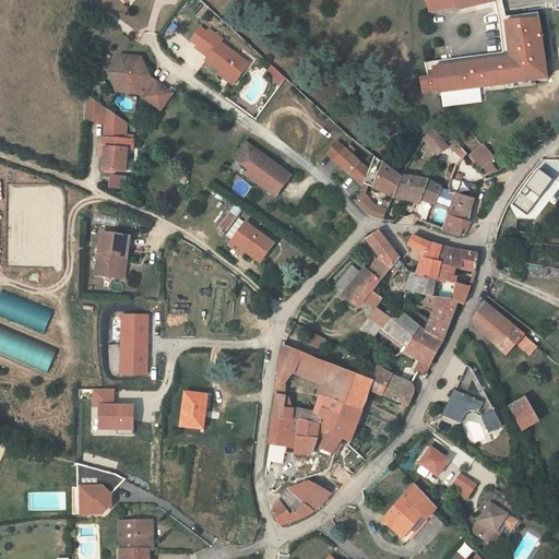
[(426,0),(429,12),(456,8),(460,10),(496,1),(495,0),(426,0)]
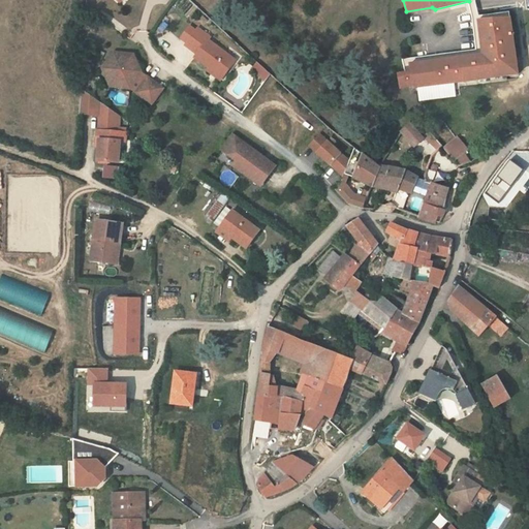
[(474,0),(468,0),(469,1),(473,18),(478,17),(475,3),(474,0)]
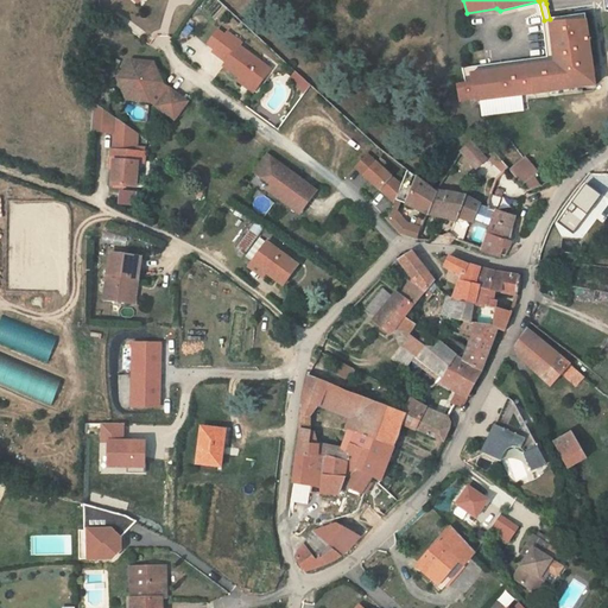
[(544,20),(548,57),(466,68),(468,84),(458,86),(461,101),(479,99),(479,101),(480,101),(523,95),(596,86),(587,20),(586,14),(550,19),(544,20)]
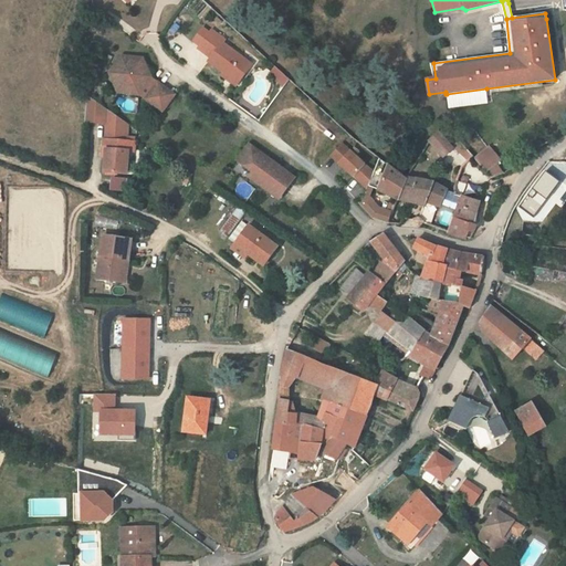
[(195,41),(201,45),(210,33),(203,29),(195,41)]
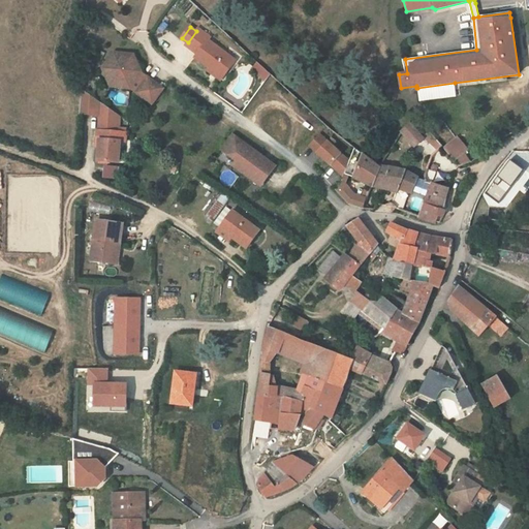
[(198,29),(196,31),(188,42),(186,45),(197,55),(195,58),(210,69),(211,69),(213,66),(224,75),(236,60),(209,40),(211,37),(198,29)]
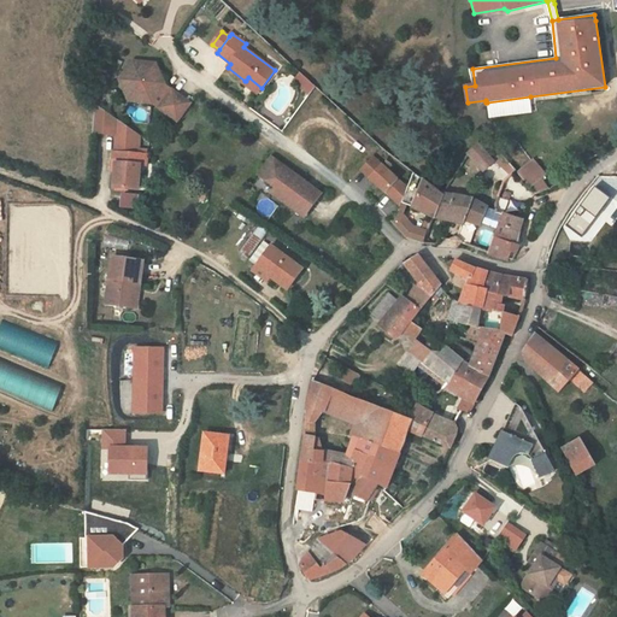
[(131,81),(127,87),(131,97),(150,99),(156,92),(158,93),(164,84),(156,65),(134,63),(127,71),(131,81)]
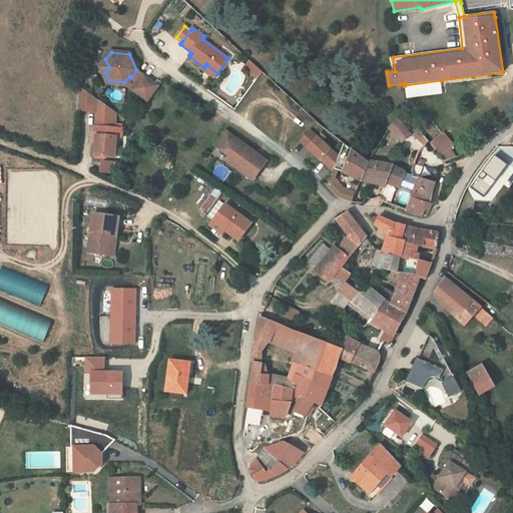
[(109,67),(105,59),(104,57),(97,66),(106,85),(127,87),(133,79),(131,77),(129,76),(124,82),(109,80),(105,72),(109,67)]
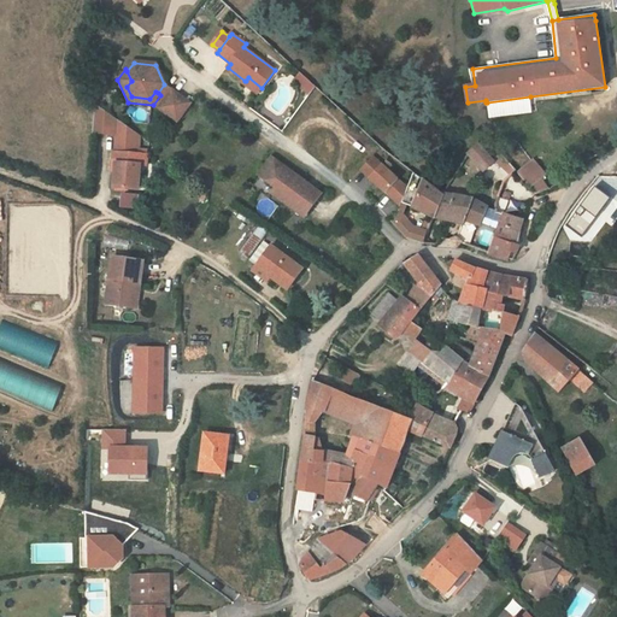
[(300,74),(294,81),(303,88),(309,81),(300,74)]
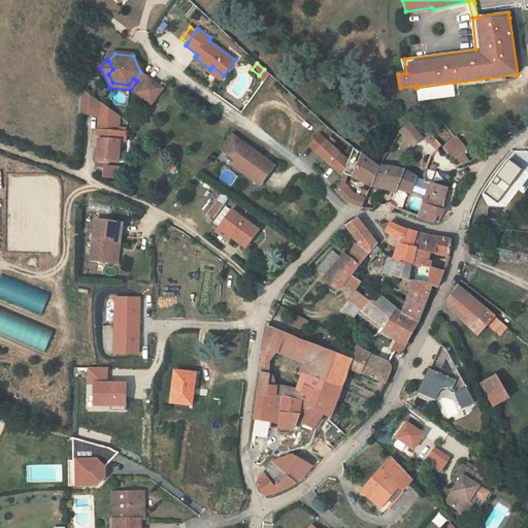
[(224,75),(212,66),(210,69),(209,69),(208,71),(221,80),(224,75)]
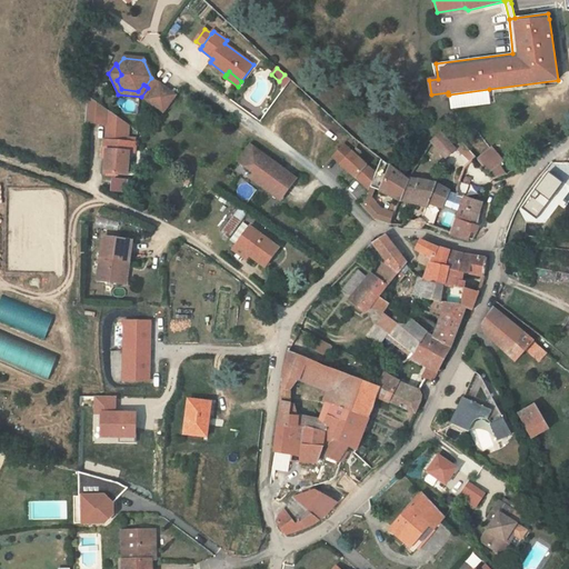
[(291,80),(285,75),(279,81),(278,81),(286,88),(291,80)]
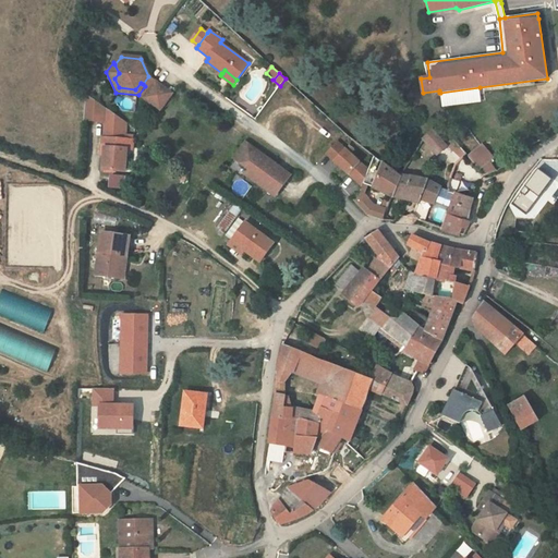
[(144,98),(156,82),(148,76),(143,84),(145,86),(138,95),(144,98)]
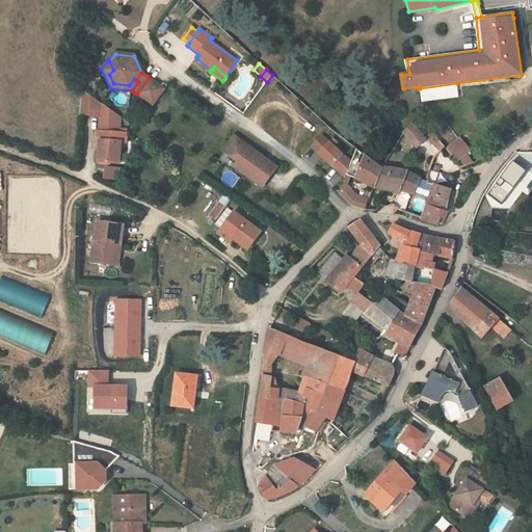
[(149,78),(137,94),(153,105),(164,89),(149,78)]
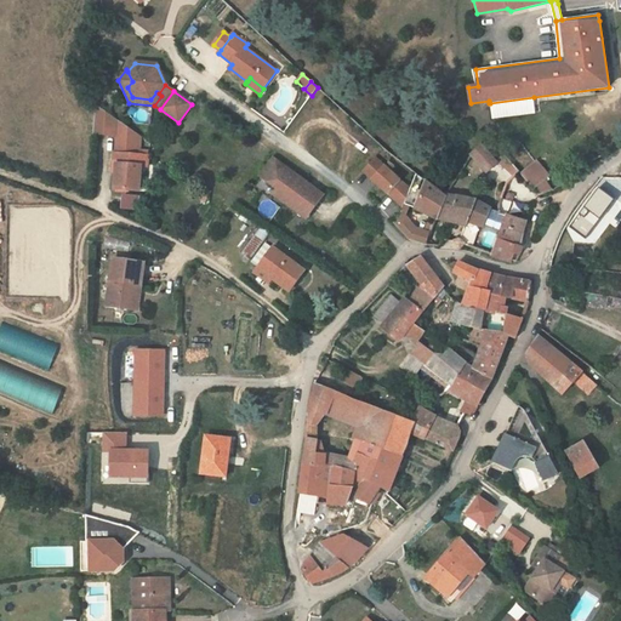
[(534,97),(490,103),(493,119),(536,113),(534,97)]
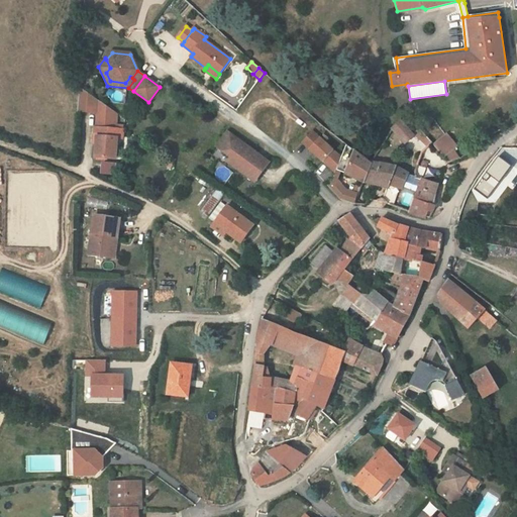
[(97,99),(79,86),(77,109),(96,111),(97,99)]
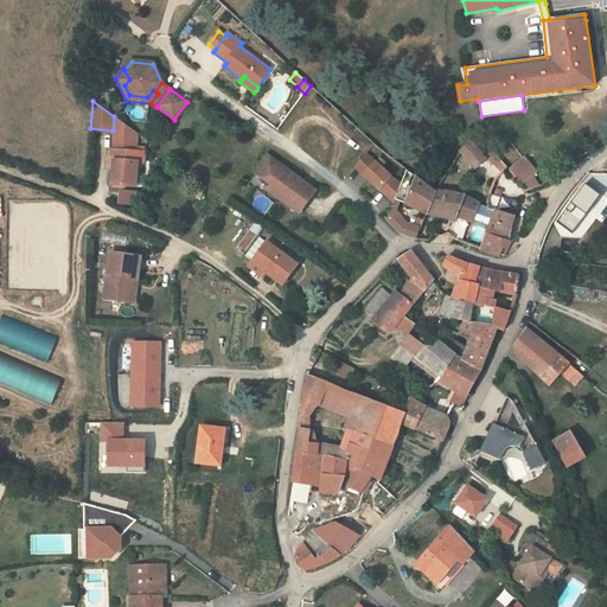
[(135,131),(115,117),(113,149),(112,149),(110,160),(114,160),(113,168),(112,184),(135,186),(138,163),(144,163),(144,152),(133,152),(135,131)]
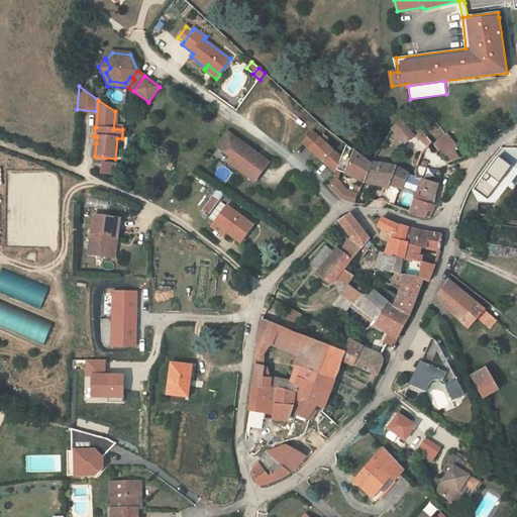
[(401,120),(393,128),(405,143),(414,135),(401,120)]
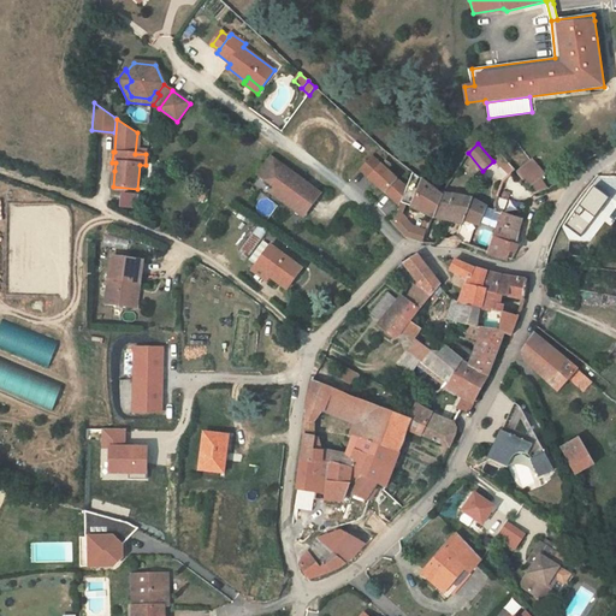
[(372,157),(360,170),(368,178),(385,194),(400,206),(407,189),(372,157)]
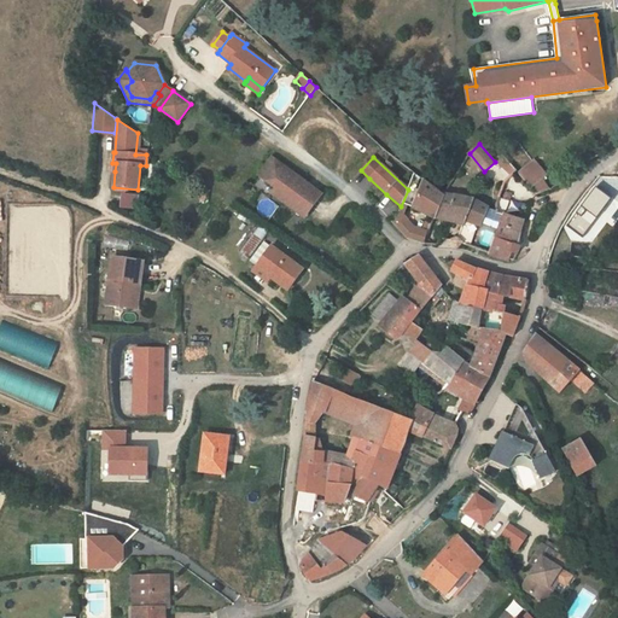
[(260,174),(267,179),(278,163),(272,158),(260,174)]
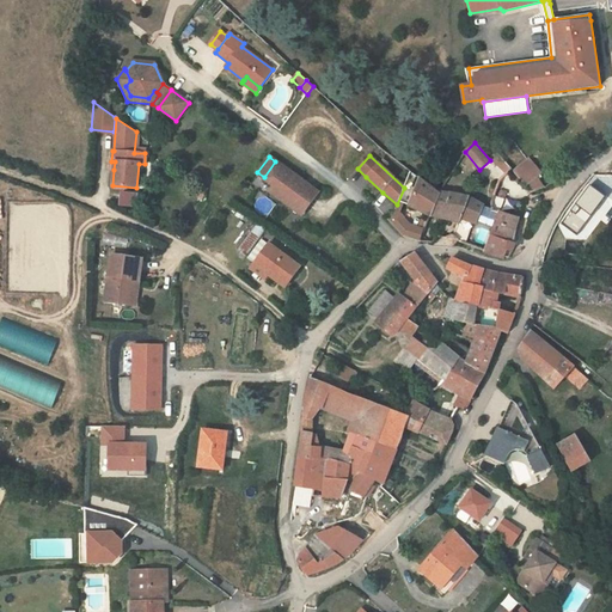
[(528,159),(514,171),(532,193),(545,188),(538,177),(543,173),(528,159)]
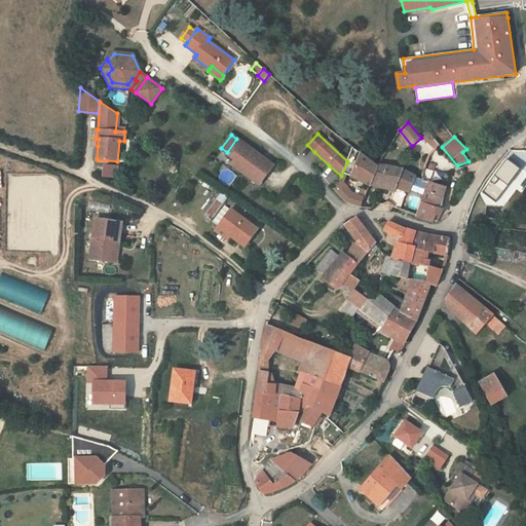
[(273,165),(236,139),(227,152),(236,159),(232,164),(259,185),(273,165)]
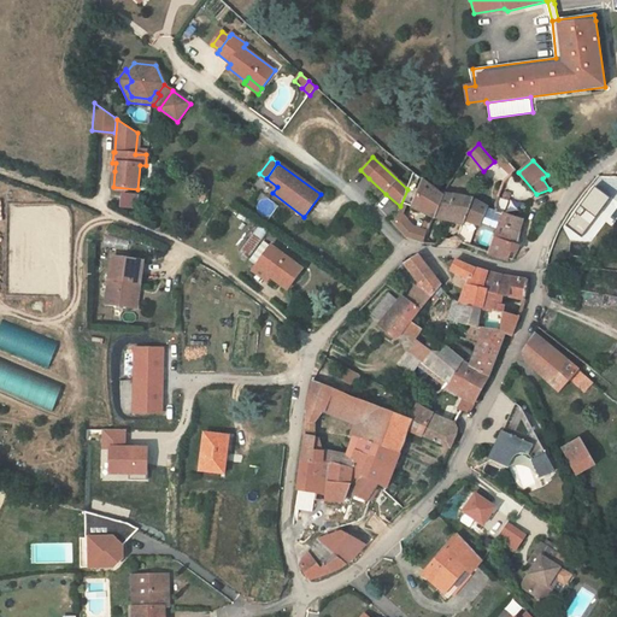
[(432,180),(428,184),(438,192),(441,187),(432,180)]
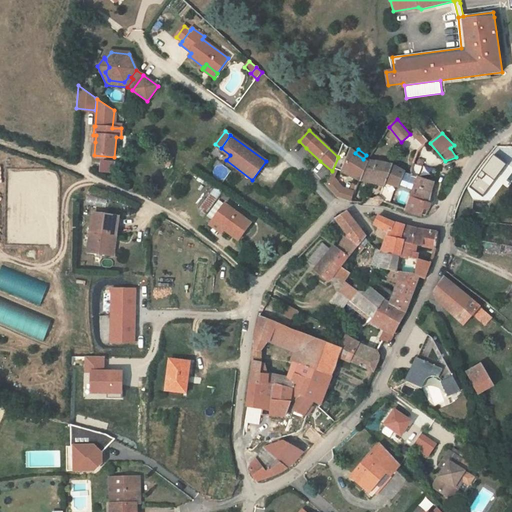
[(351,150),(342,172),(359,181),(359,180),(361,177),(366,161),(363,159),(355,153),(351,150)]
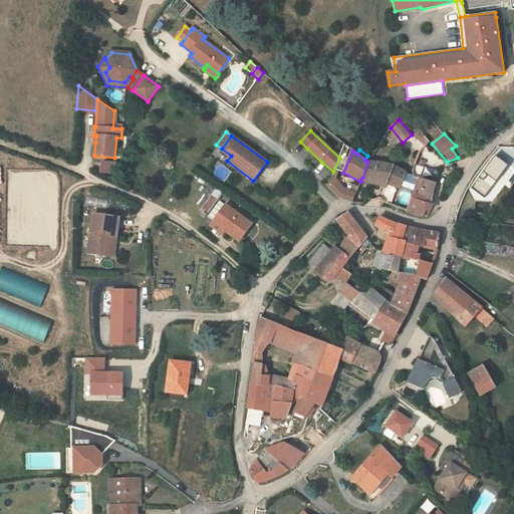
[(509,166),(495,156),(472,189),(485,198),(509,166)]
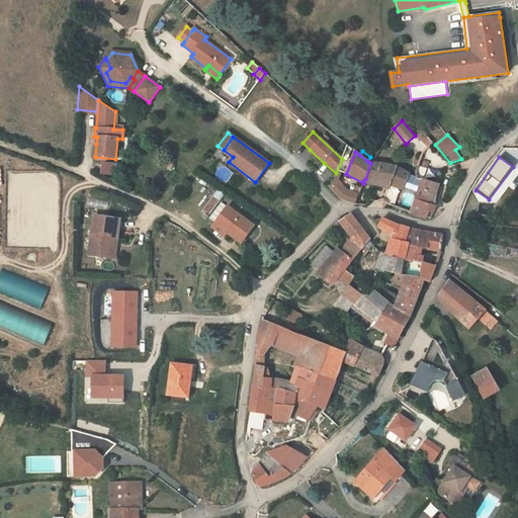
[(175,162),(170,159),(166,166),(171,169),(175,162)]
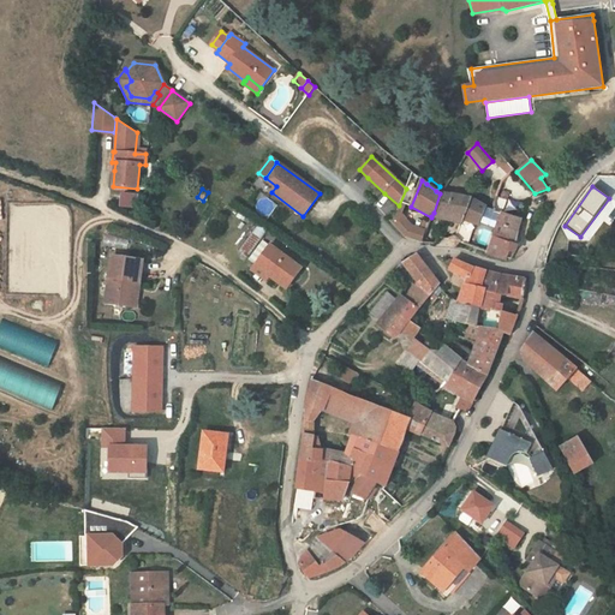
[(470,198),(440,193),(434,213),(464,219),(461,224),(460,224),(458,230),(472,234),(476,224),(479,225),(487,208),(470,198)]
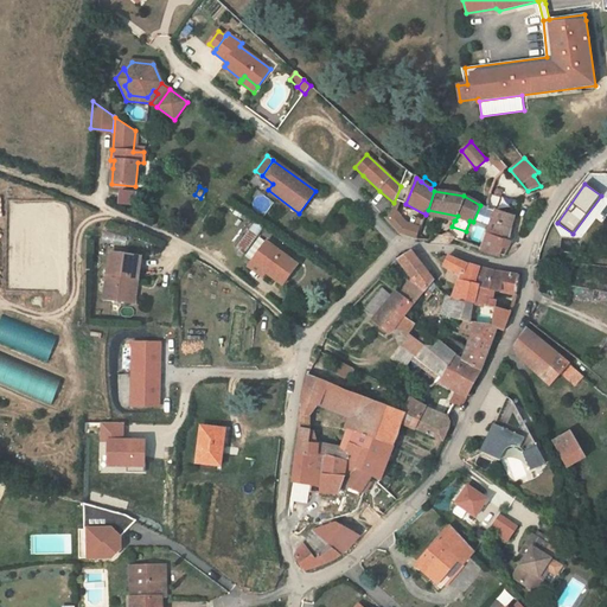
[(372,206),(384,211),(389,199),(376,195),(372,206)]
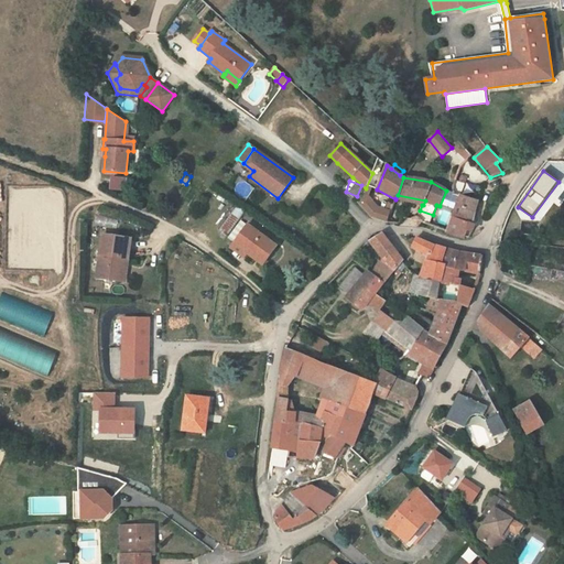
[(459,195),(446,191),(440,206),(454,212),(459,195)]
